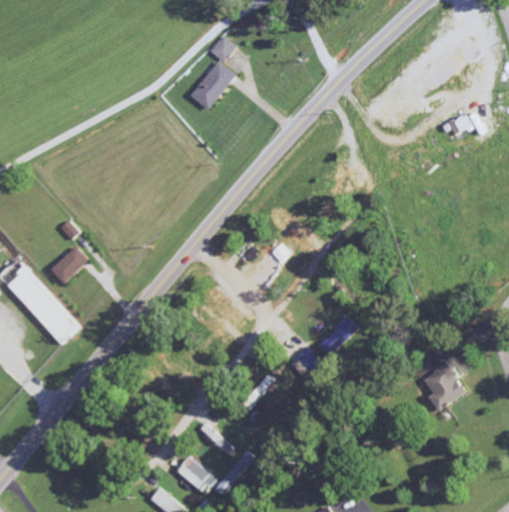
[(235,47),(222,36),(208,52),(222,63),(235,47)]
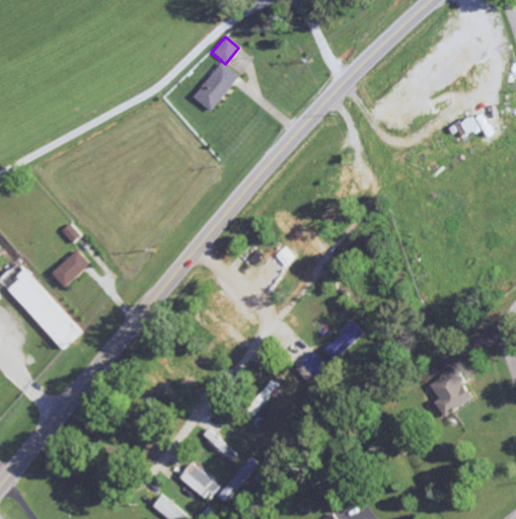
[(236,75),(217,62),(194,100),(213,113),(236,75)]
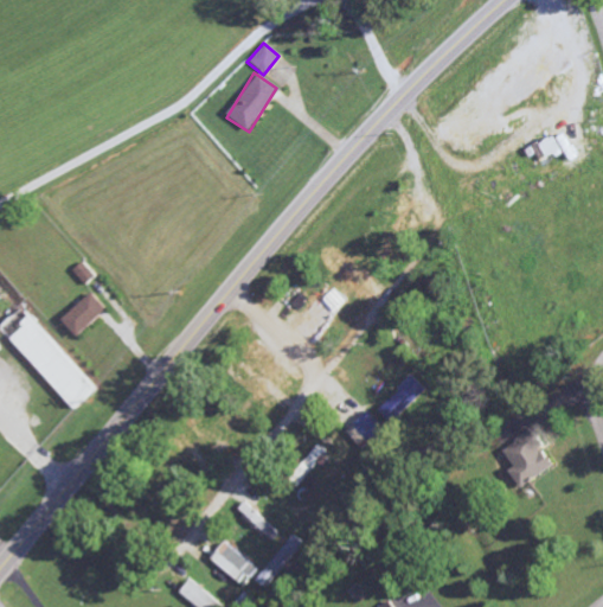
[(546,159),(560,152),(552,136),(538,144),(546,159)]
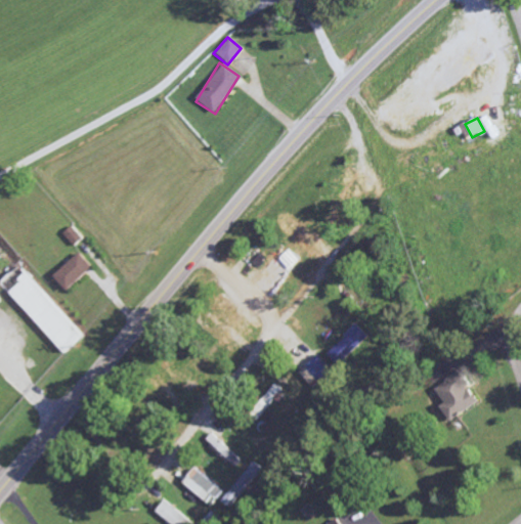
[(317,241),(288,215),(277,227),(307,252),(317,241)]
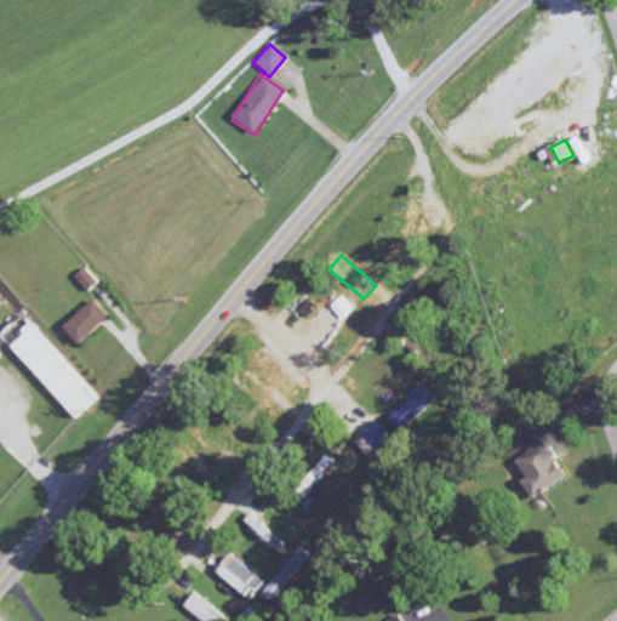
[(62,328),(79,345),(108,317),(92,300),(62,328)]
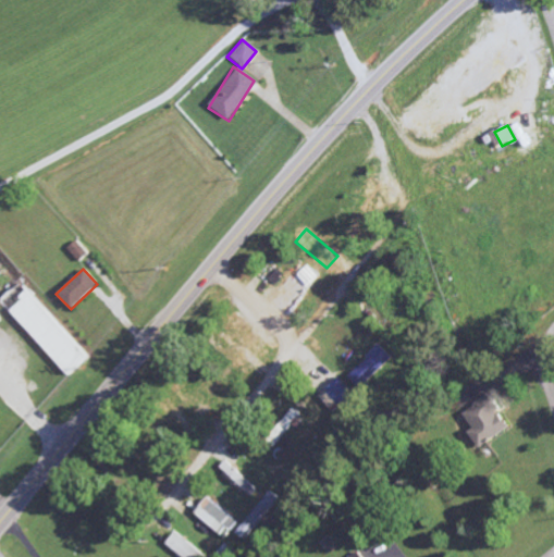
[(268,304),(285,318),(312,285),(305,279),(292,293),(283,285),(268,304)]
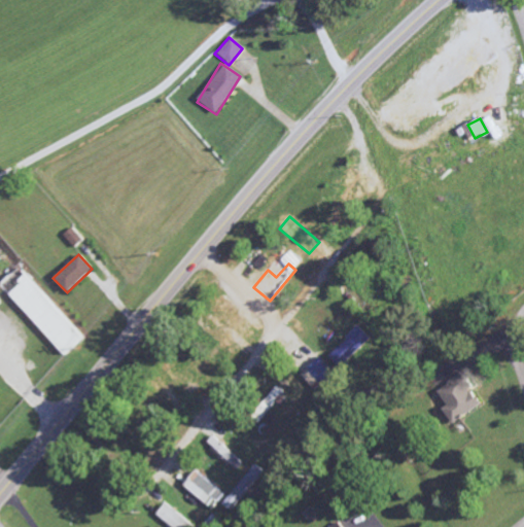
[(5,292),(63,355),(81,339),(24,276),(5,292)]
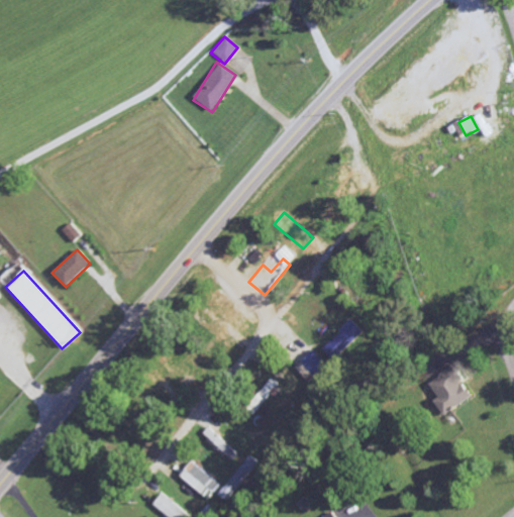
[(363,332),(351,321),(322,348),(333,360),(363,332)]
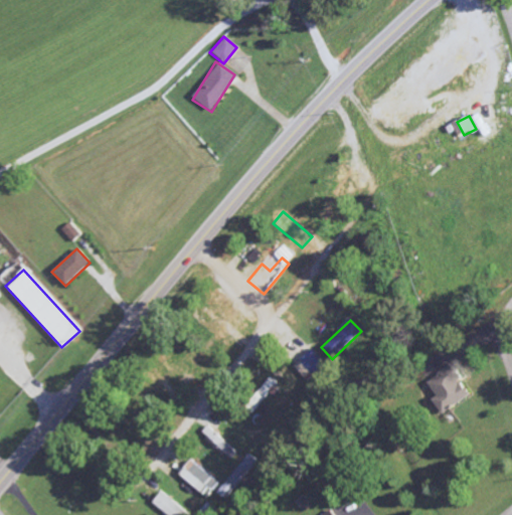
[(326,367),(313,350),(299,360),(312,377),(326,367)]
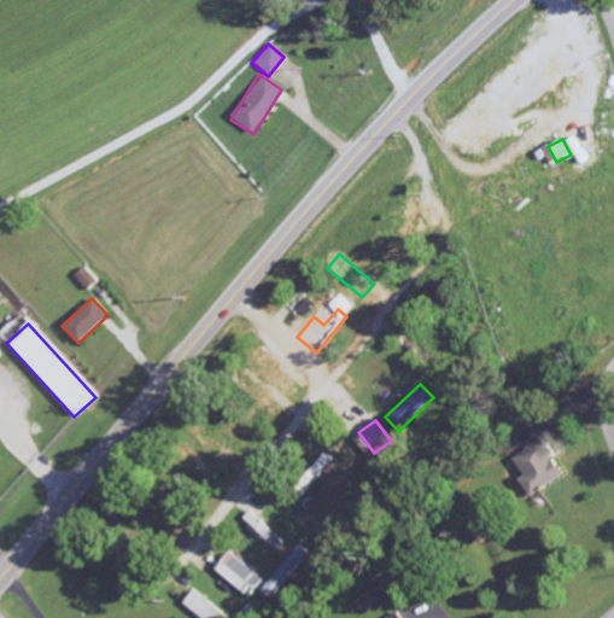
[(528,497),(562,474),(548,455),(551,453),(541,437),(510,458),(522,474),(516,479),(528,497)]
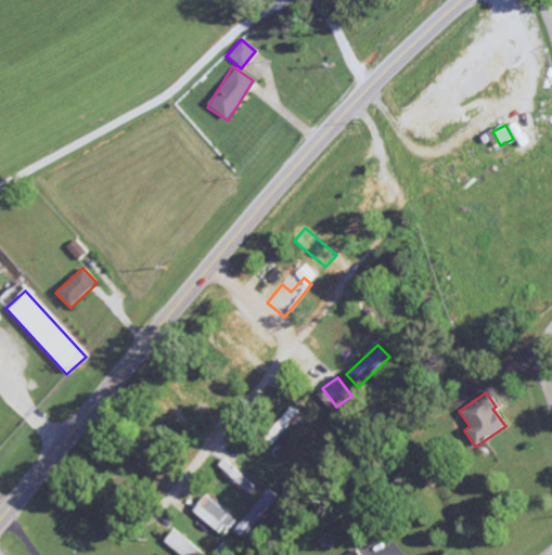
[(190,409),(200,417),(208,408),(199,399),(190,409)]
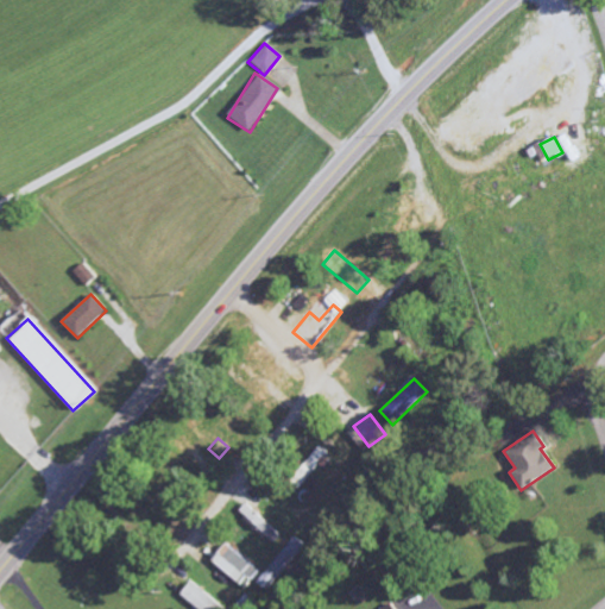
[(325,452),(316,446),(294,477),(302,483),(325,452)]
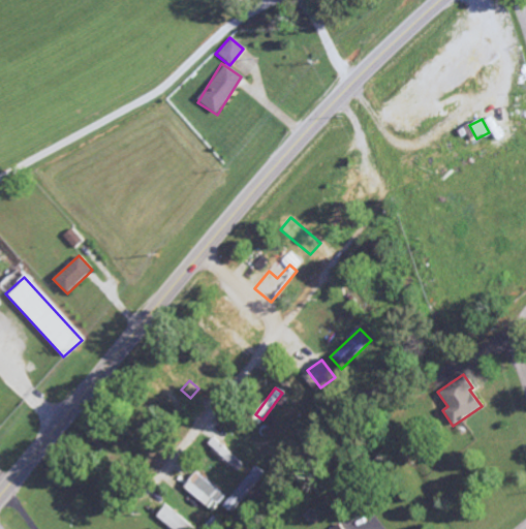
[(230,463),(235,459),(211,438),(207,443),(230,463)]
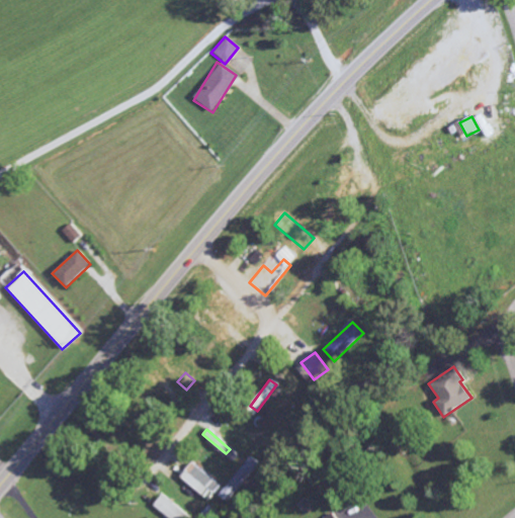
[(219,485),(189,463),(178,479),(207,500),(219,485)]
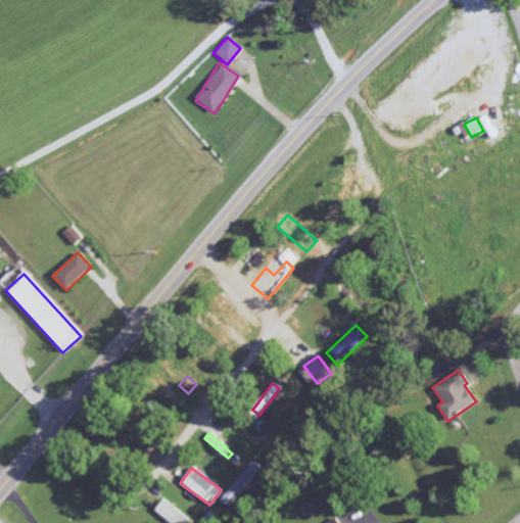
[(153,510),(168,522),(182,522),(186,520),(162,500),(153,510)]
